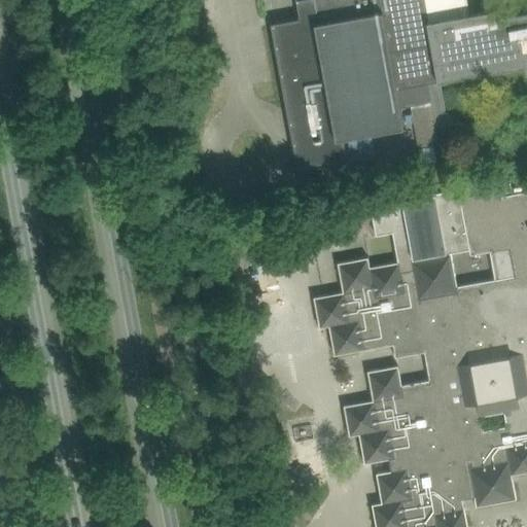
[(526,0),(314,0),(318,15),(300,19),(271,24),(288,114),(299,172),(303,171),(348,163),(344,138),(405,127),(400,108),(431,102),(435,125),(442,125),(493,159),(496,174),(508,172),(508,168),(507,168),(503,146),(498,147),(446,111),(441,80),(526,65),(526,72),(526,0)]
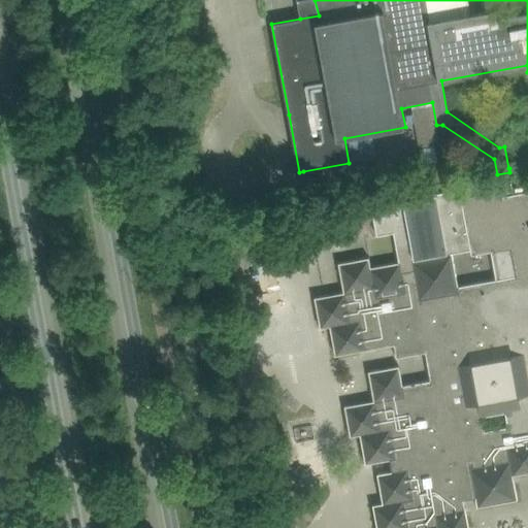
[(432,102),(411,106),(419,146),(439,143),(436,125),(432,102)]
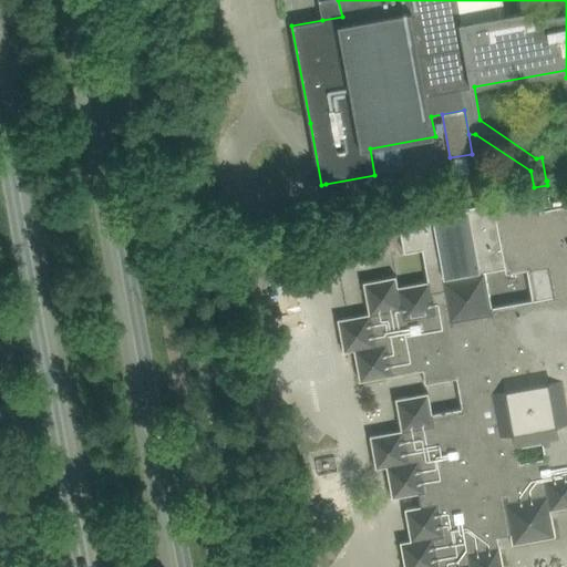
[(401,146),(375,152),(379,173),(405,168),(401,146)]
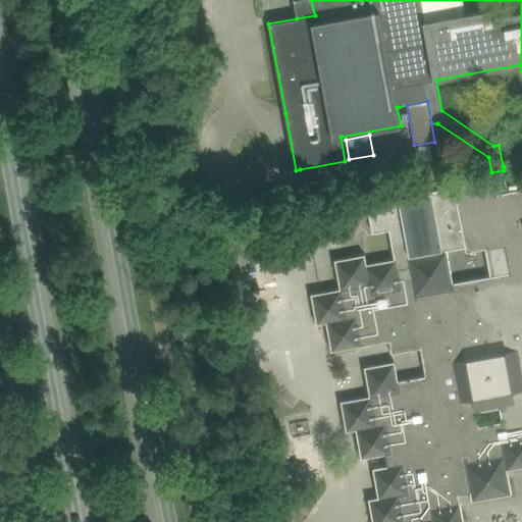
[(521,188),(508,191),(504,170),(491,172),(492,179),(375,201),(380,230),(398,227),(403,257),(367,263),(365,254),(334,259),(340,289),(311,294),(317,324),(326,322),(331,351),(394,340),(396,352),(421,348),(426,375),(399,380),(395,361),(365,367),(370,396),(341,401),(347,431),(356,429),(361,458),(390,453),(393,464),(373,468),(378,497),(369,499),(373,521),(464,521),(459,493),(470,491),(472,501),(512,493),(508,469),(521,466),(521,188)]
